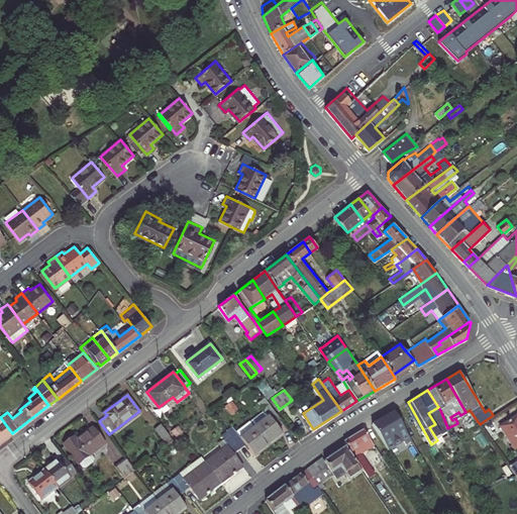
[(265,409),(250,420),(254,425),(269,442),(283,432),(274,421),(280,416),(266,397),(260,402),(265,409)]
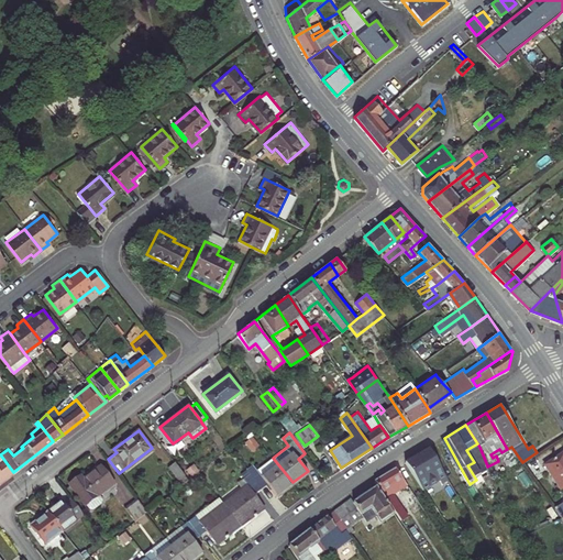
[(470,484),(444,438),(435,442),(459,483),(462,489),(470,484)]
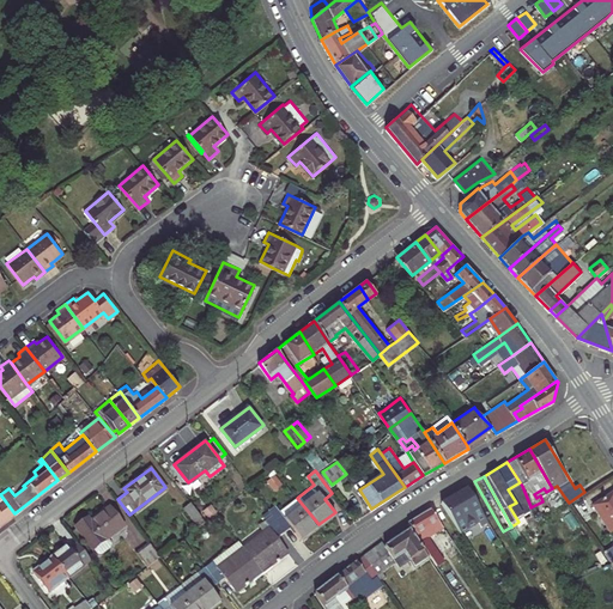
[(491,531),(499,525),(474,481),(465,487),(491,531)]
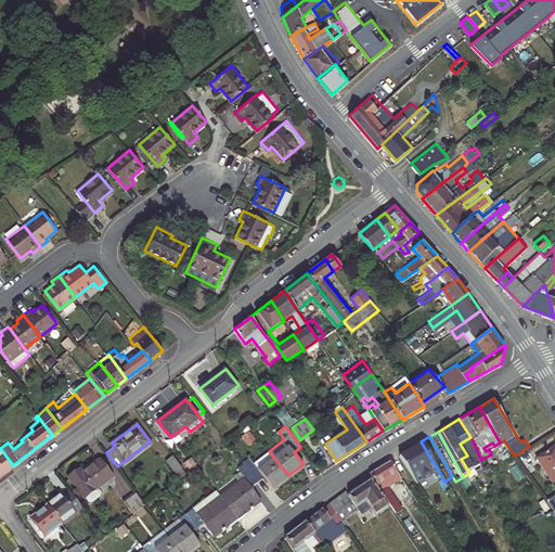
[(430,469),(416,445),(400,453),(441,515),(448,511),(450,509),(439,493),(437,495),(429,483),(425,485),(420,475),(427,471),(430,469)]
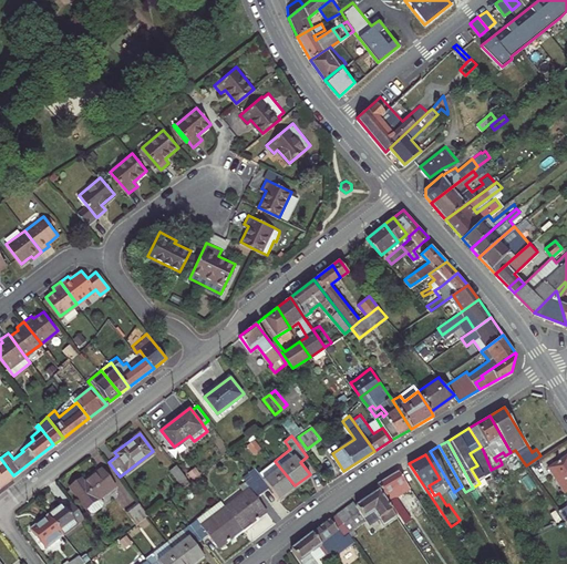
[(566,454),(549,467),(565,490),(566,488),(566,454)]
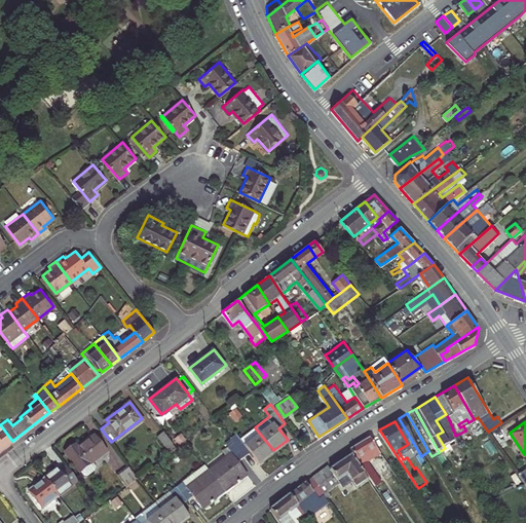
[(488,432),(485,427),(473,436),(477,441),(489,433),(488,432)]
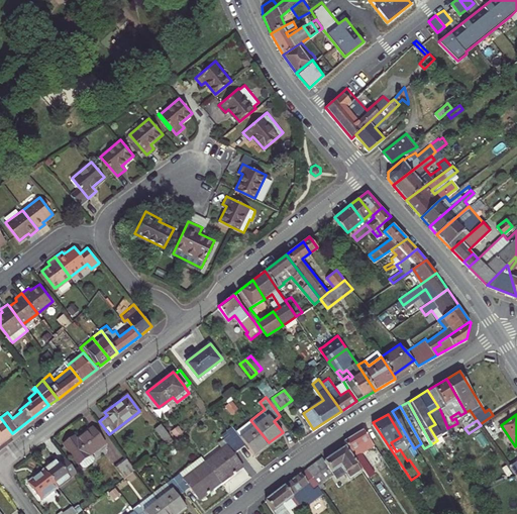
[(2,422),(0,423),(0,439),(2,438),(4,440),(12,433),(3,421),(2,422)]
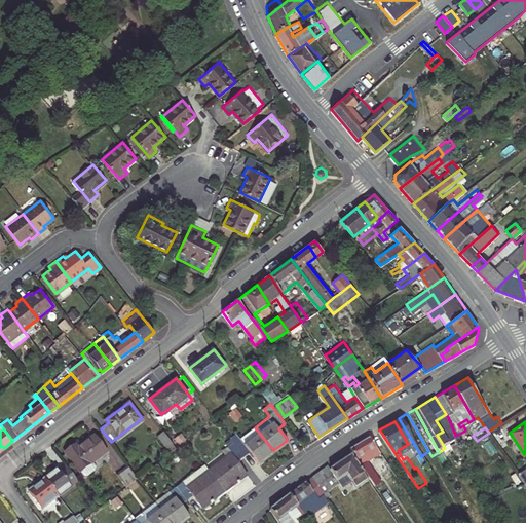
[(176,446),(163,431),(157,435),(170,451),(176,446)]
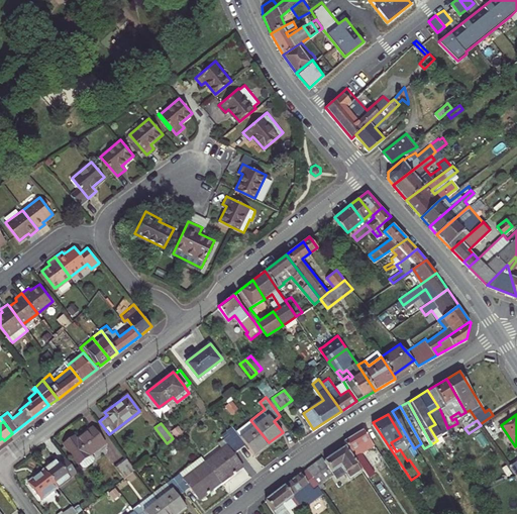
[(269,442),(254,425),(241,435),(232,424),(226,429),(230,433),(240,447),(246,442),(254,453),(269,442)]
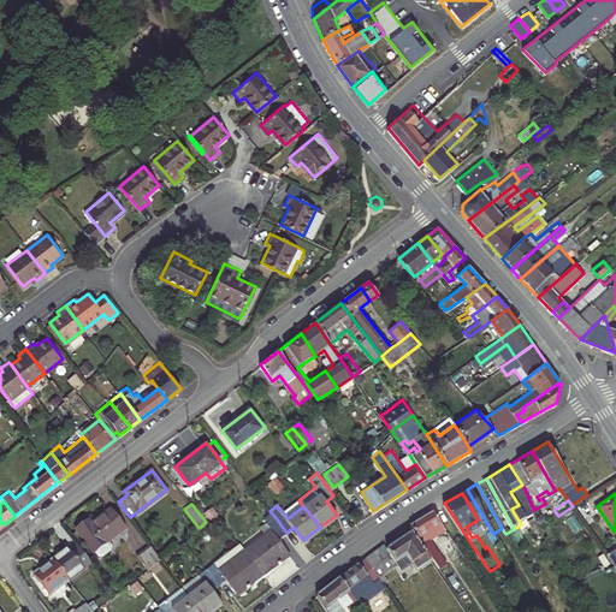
[(125,527),(111,506),(92,521),(89,517),(76,527),(94,550),(125,527)]
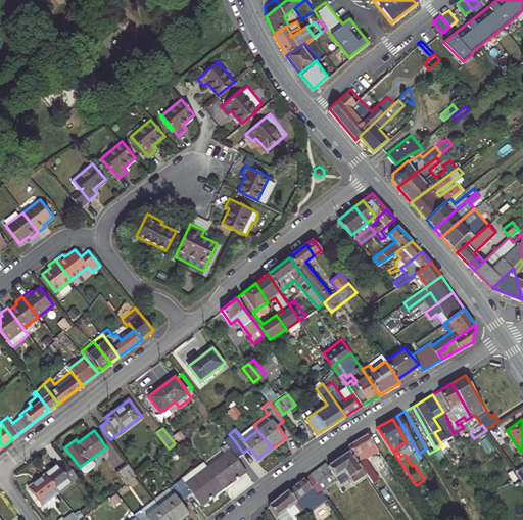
[(378,447),(368,432),(348,444),(373,481),(378,477),(365,457),(378,447)]
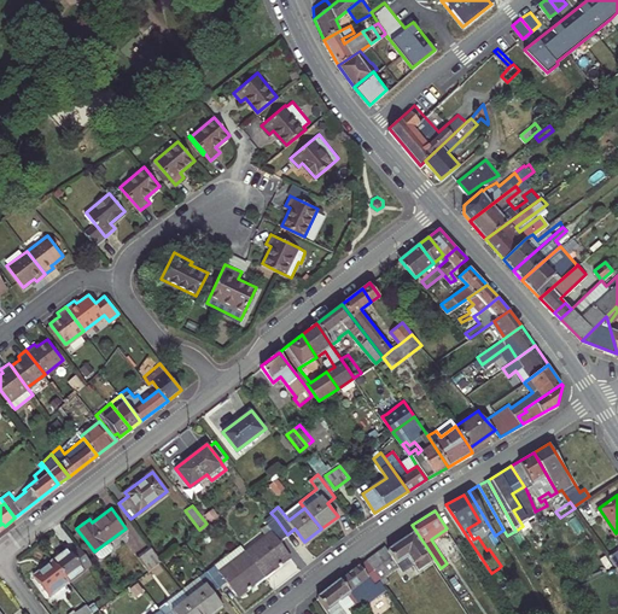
[(535,531),(542,528),(535,512),(535,510),(528,513),(535,531)]
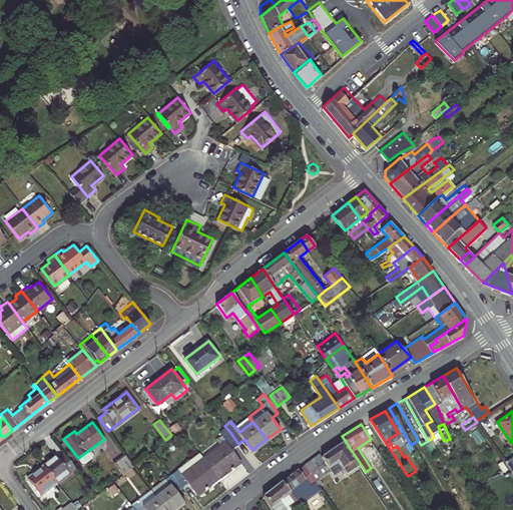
[(225,440),(203,456),(220,478),(228,472),(227,471),(235,465),(237,462),(238,459),(238,457),(236,454),(232,448),(238,444),(228,430),(221,435),(225,440)]
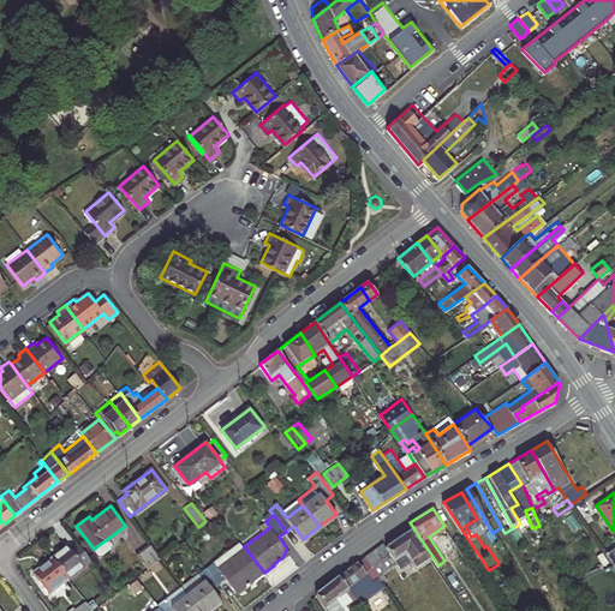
[(270,527),(266,521),(240,541),(244,546),(270,527)]
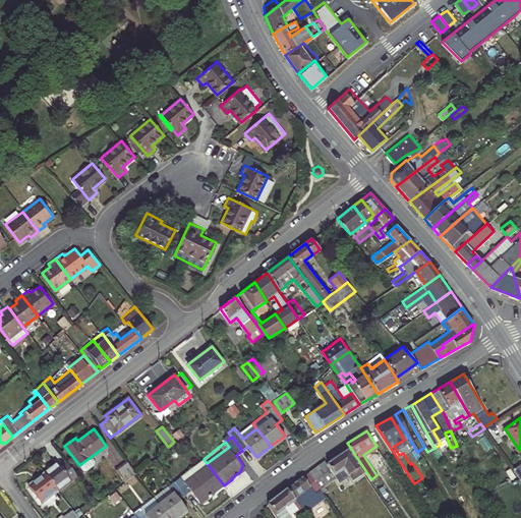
[(365,473),(349,449),(328,463),(325,459),(309,470),(321,488),(325,484),(336,476),(340,481),(345,477),(349,484),(365,473)]
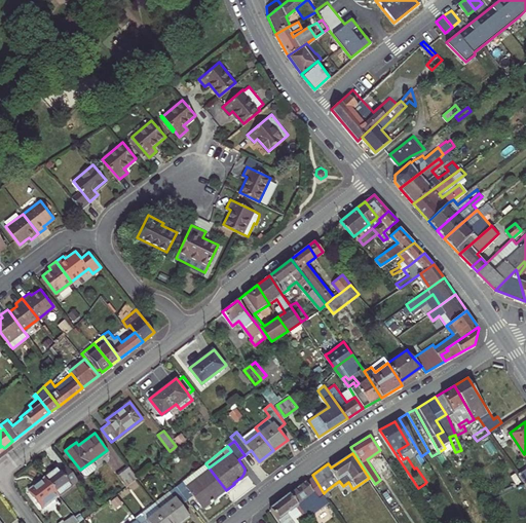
[(61,469),(59,465),(45,476),(59,494),(79,479),(67,463),(61,469)]
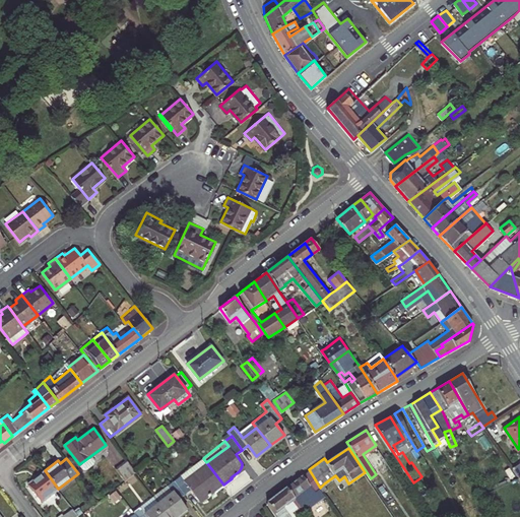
[(125,479),(136,470),(126,458),(115,467),(125,479)]
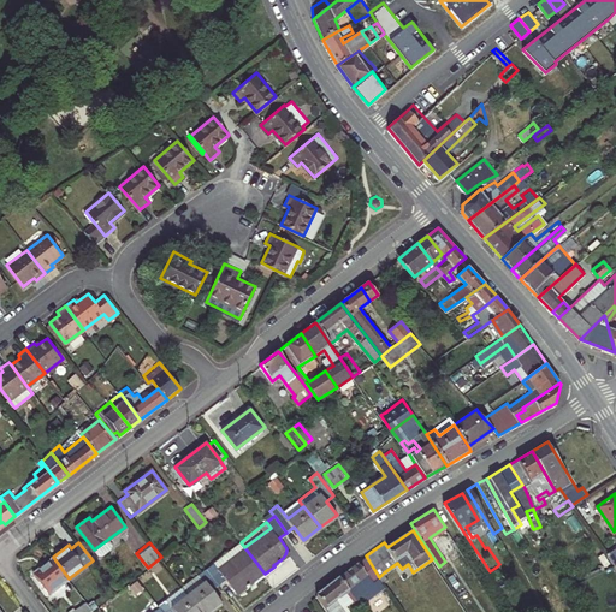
[(244,547),(241,542),(207,568),(219,583),(226,577),(234,587),(236,588),(240,589),(242,589),(243,588),(254,580),(255,581),(265,574),(244,547)]
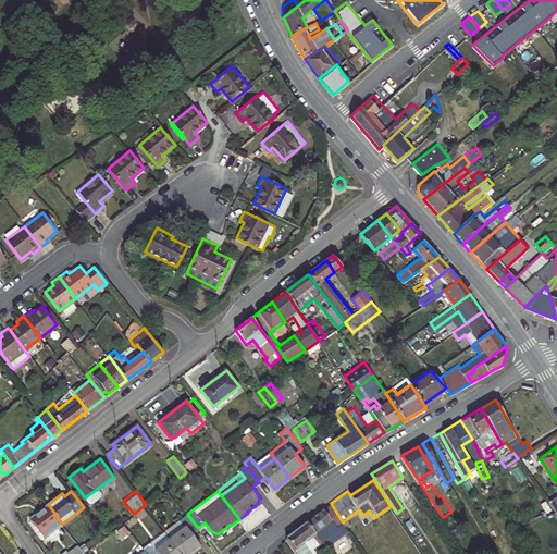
[(343,522),(331,503),(307,521),(317,533),(321,539),(343,522)]
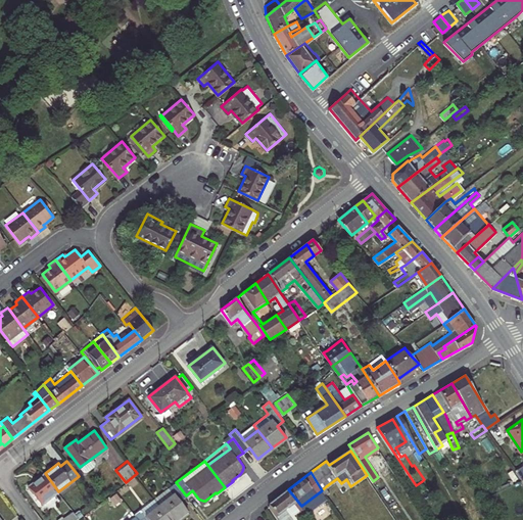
[(58,491),(45,473),(29,485),(42,504),(58,491)]
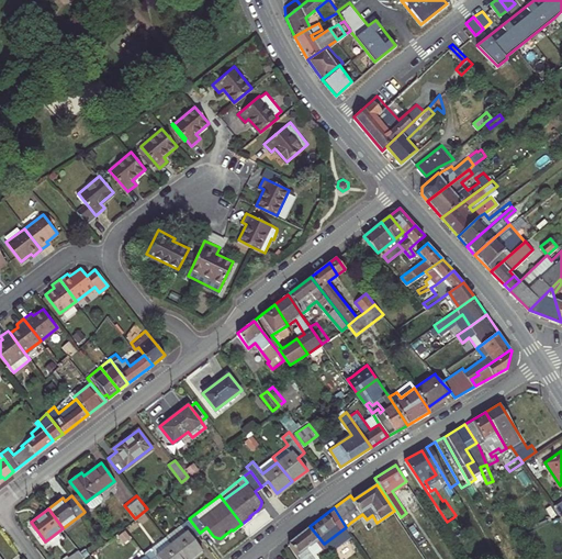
[(200,533),(189,518),(167,535),(184,558),(189,558),(202,550),(193,537),(200,533)]
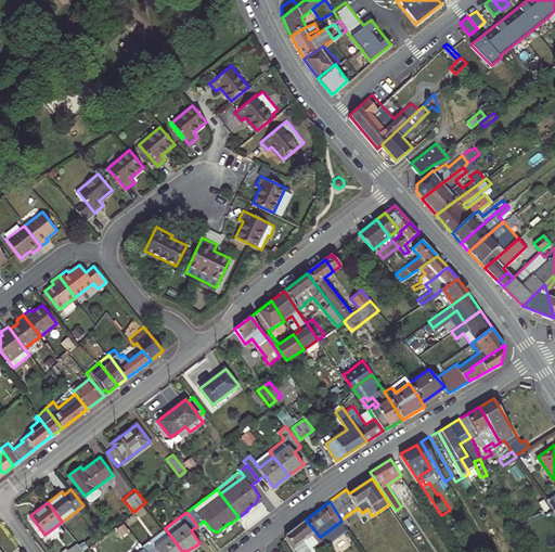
[(306,520),(285,535),(297,551),(307,551),(308,551),(311,551),(312,551),(304,540),(312,534),(315,531),(306,520)]
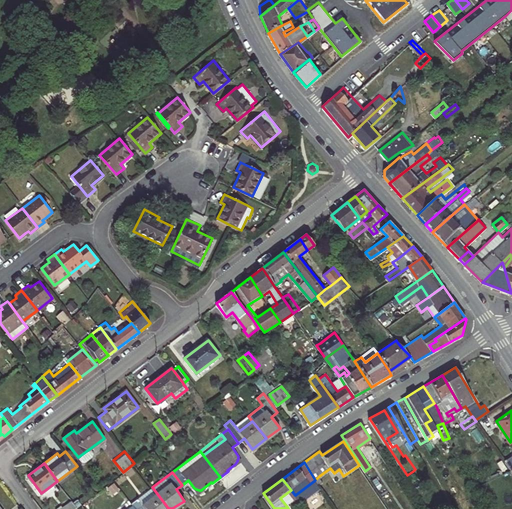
[(46,499),(62,487),(57,481),(41,493),(46,499)]
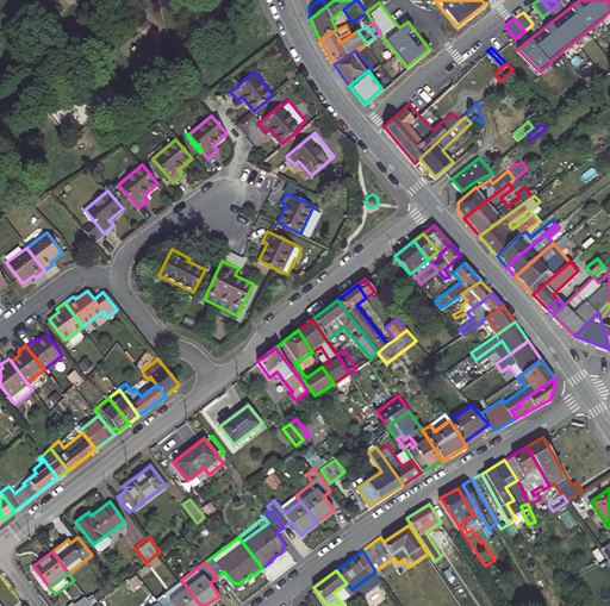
[(163,605),(200,605),(181,580),(157,598),(159,600),(163,605)]
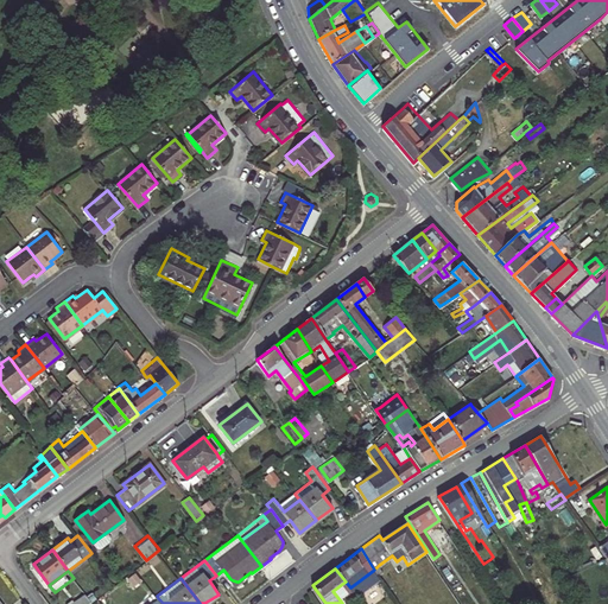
[(349,592),(342,584),(333,591),(342,603),(346,601),(343,597),(349,592)]
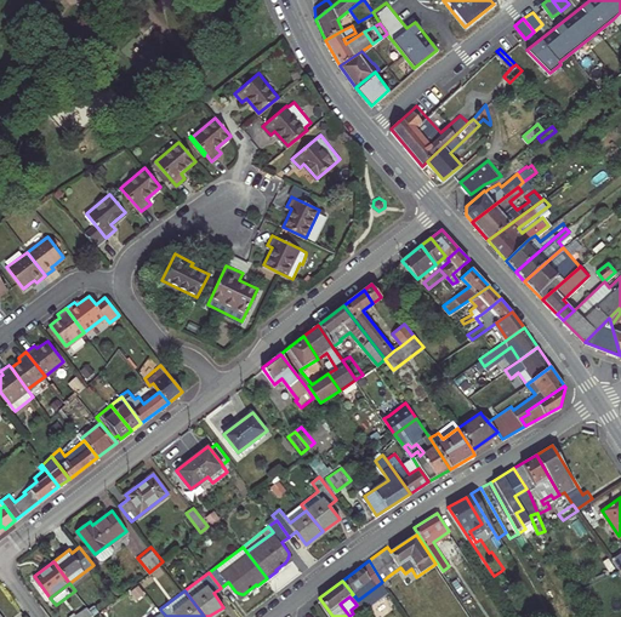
[(90,616),(93,615),(87,606),(77,615),(72,616),(90,616)]
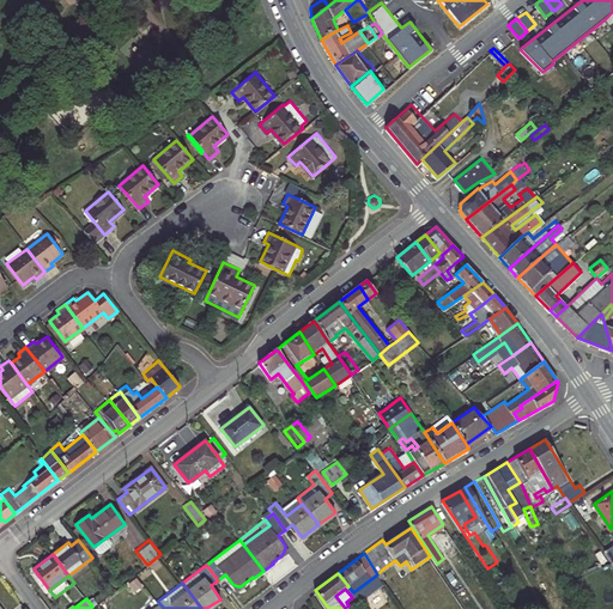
All buildings are outlined.
